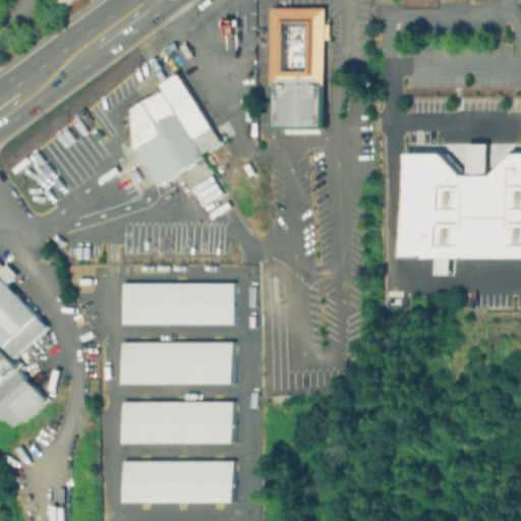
[(326,129),(271,129),(272,6),(327,6),(326,129)]
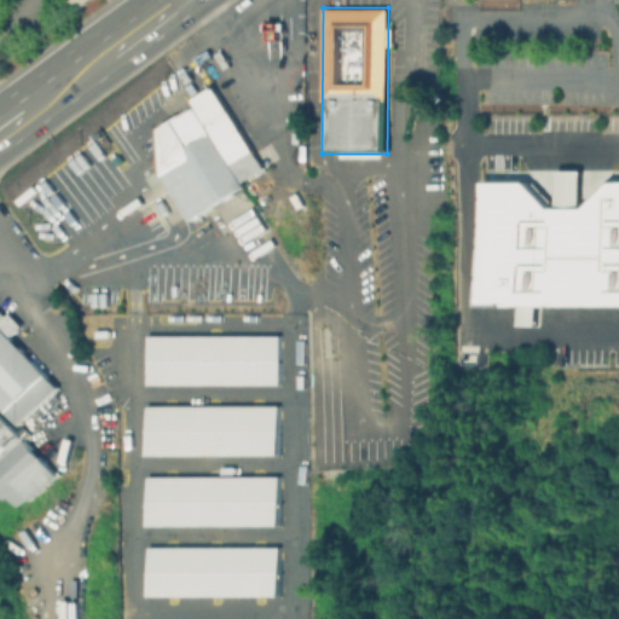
[(277,39),(266,40),(265,30),(261,30),(260,23),(281,22),(282,29),(277,29),(277,39)]
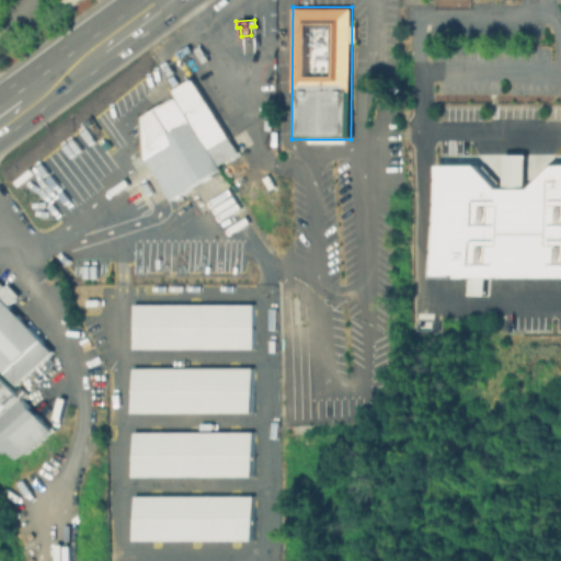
[(238,152),(218,164),(175,95),(172,90),(192,77),(238,152)]
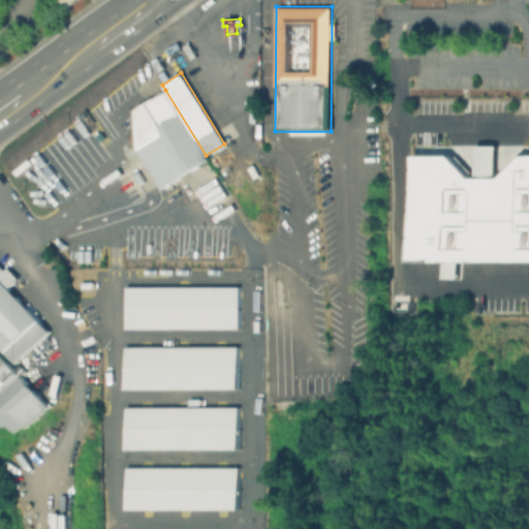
[(208,159),(162,188),(137,148),(134,110),(165,90),(206,155),(208,159)]
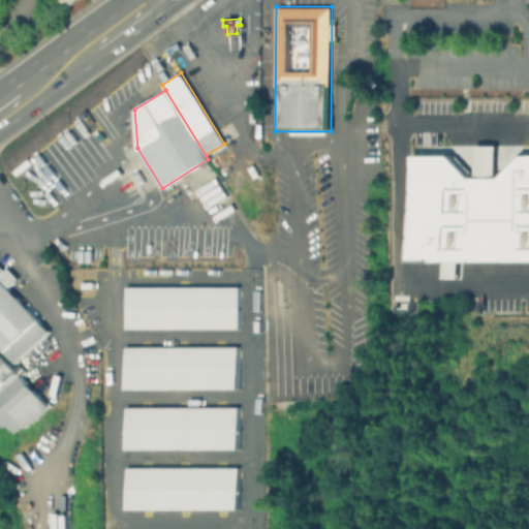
[(412,154),(449,154),(471,177),(476,177),(476,147),(498,147),(498,177),(502,177),(525,154),(528,154),(528,260),(412,260),(412,154)]
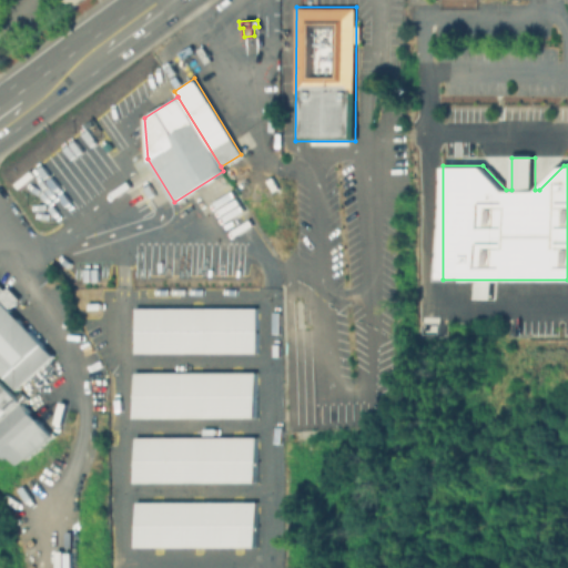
[(18,389),(0,371),(0,283),(4,288),(8,285),(20,298),(10,308),(54,355),(18,389)]
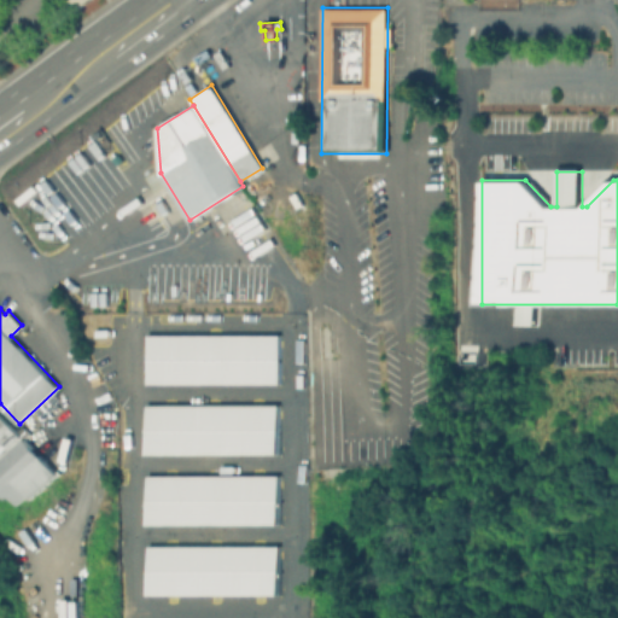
[(278,384),(146,384),(146,336),(277,334),(278,384)]
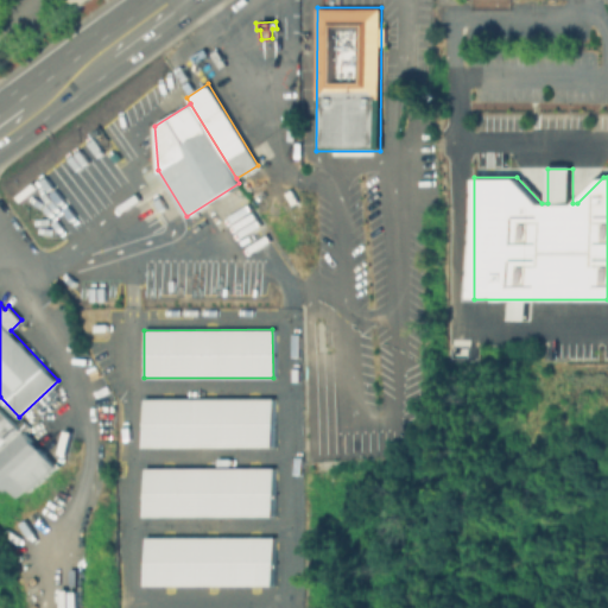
[(272,447),(143,447),(143,398),(272,398),(272,447)]
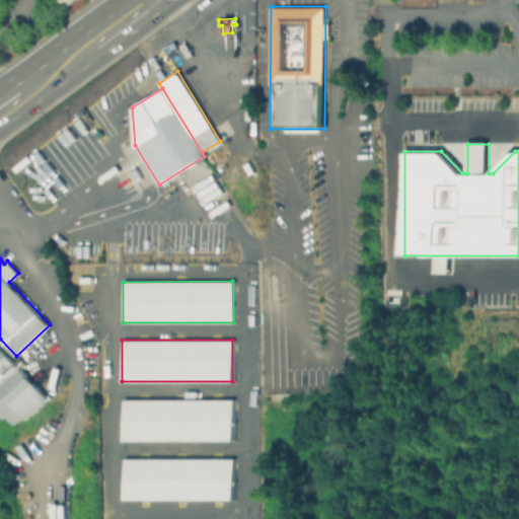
[(0,346),(19,367),(0,384),(0,346)]
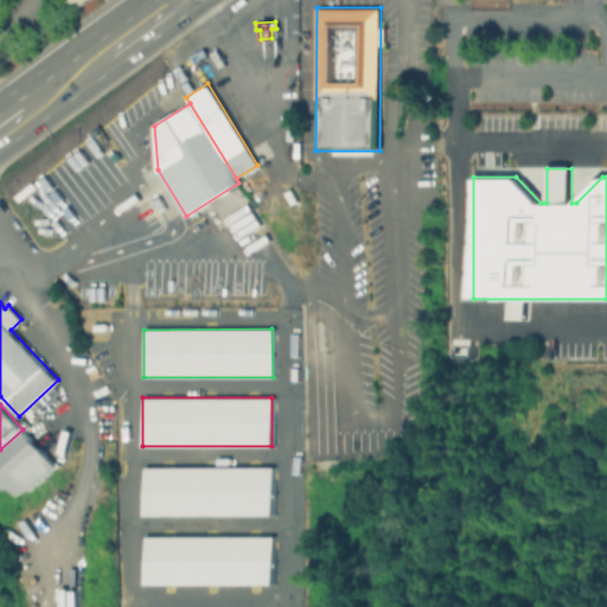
[(32,490),(29,486),(19,496),(12,487),(8,491),(0,481),(0,453),(24,430),(58,465),(32,490)]
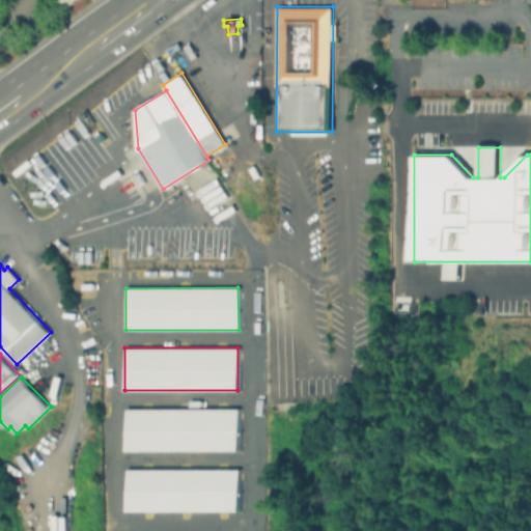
[(239,450),(126,450),(126,408),(239,408),(239,450)]
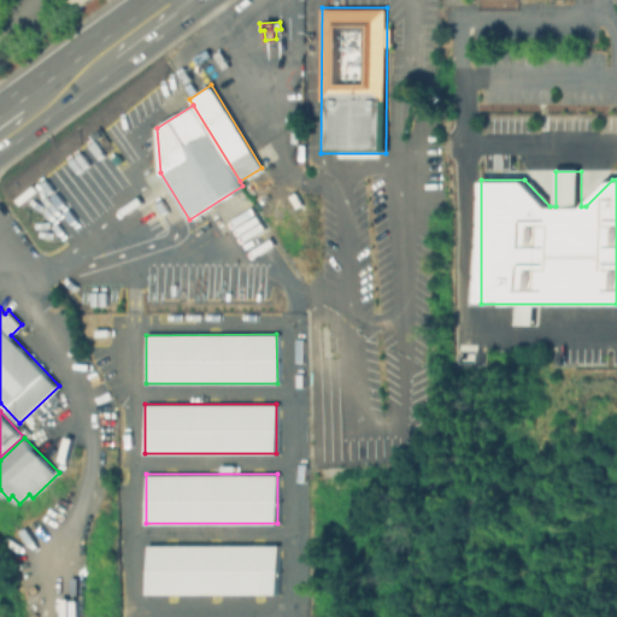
[(276,593),(145,594),(145,545),(276,544),(276,593)]
